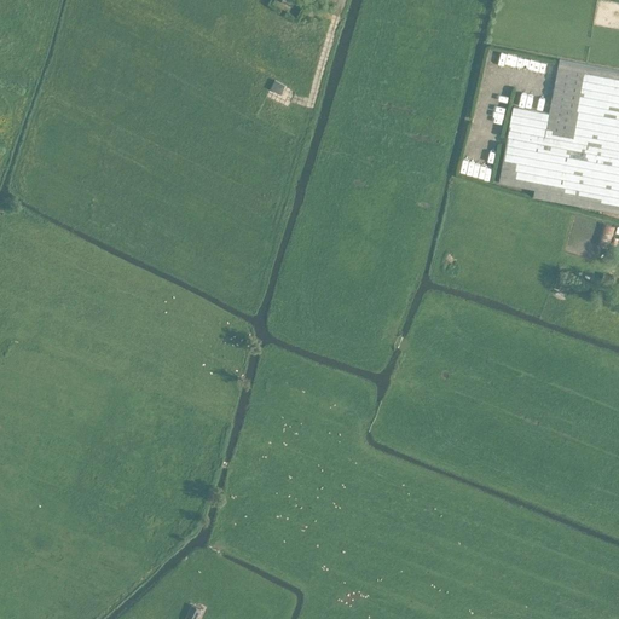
[(498,61),(499,50),(489,48),(487,59),(498,61)]
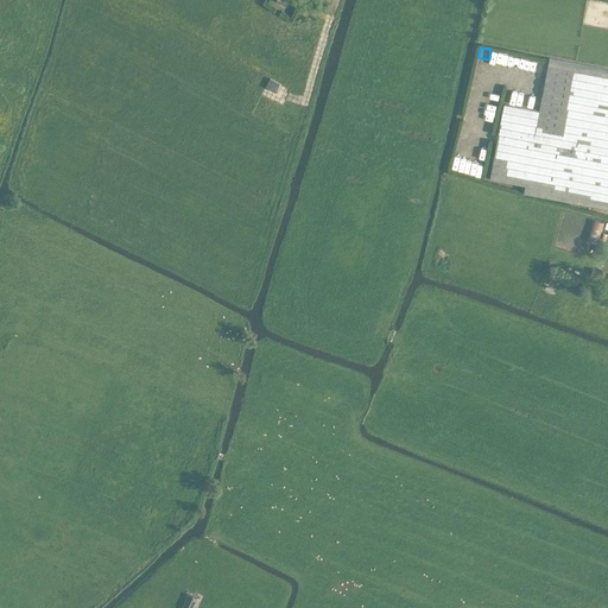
[(542,71),(543,59),(519,56),(518,67),(542,71)]
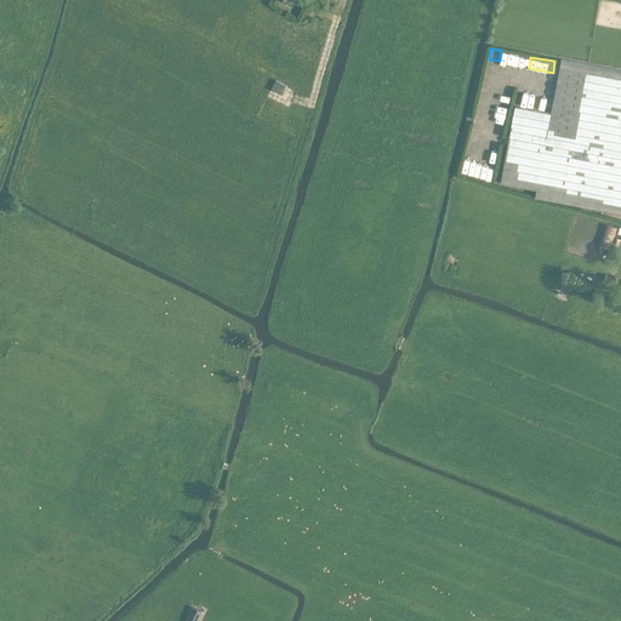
[(535,198),(620,212),(620,72),(560,61),(551,113),(516,106),(501,183),(536,189),(535,198)]
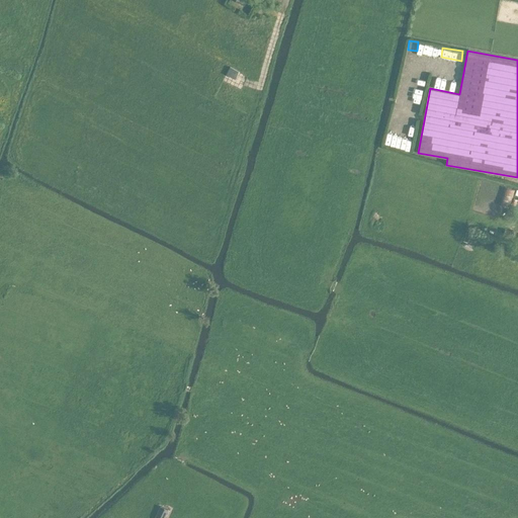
[(229,66),(226,73),(235,77),(238,70),(229,66)]
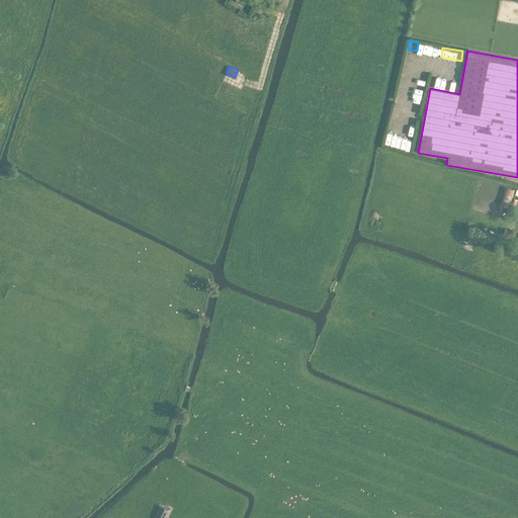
[(413,93),(422,95),(424,85),(415,83),(413,93)]
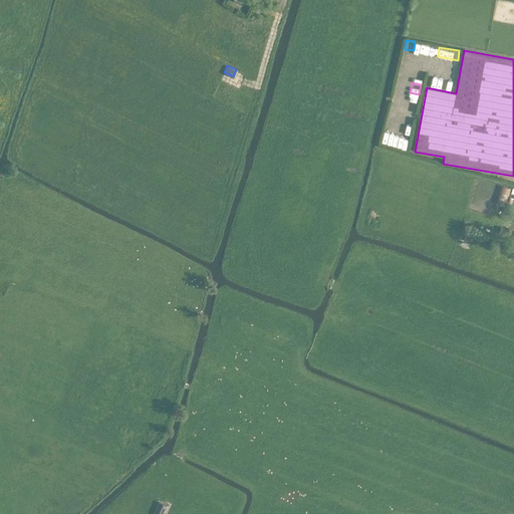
[(158,500),(152,513),(161,513),(166,504),(158,500)]
